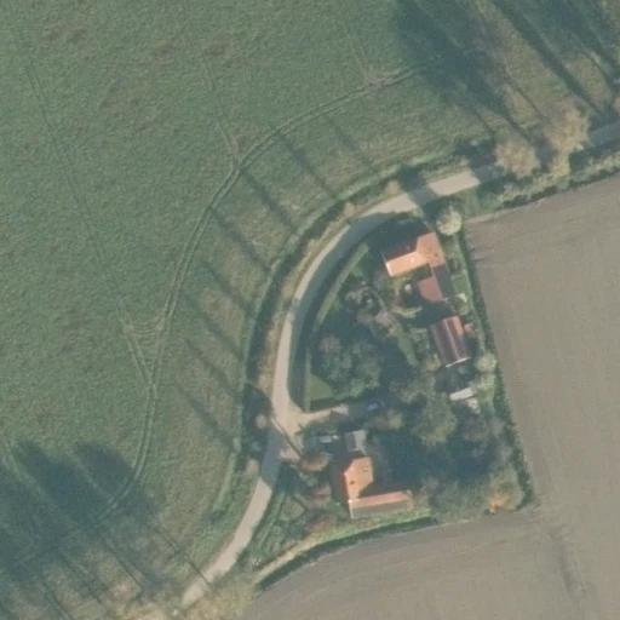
[(454,297),(432,235),(380,253),(389,279),(428,265),(431,279),(415,285),(424,308),(454,297)]
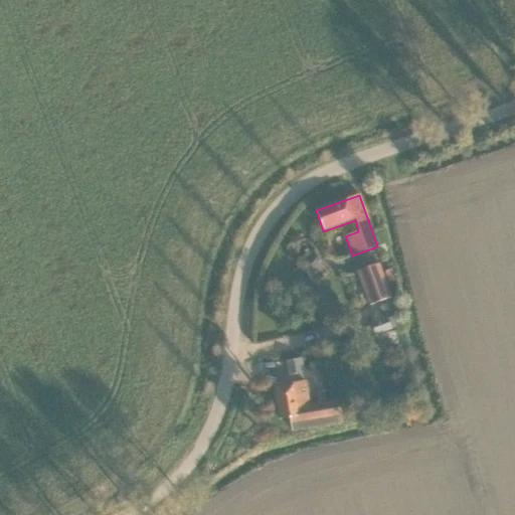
[(391,297),(378,264),(356,272),(368,306),(391,297)]
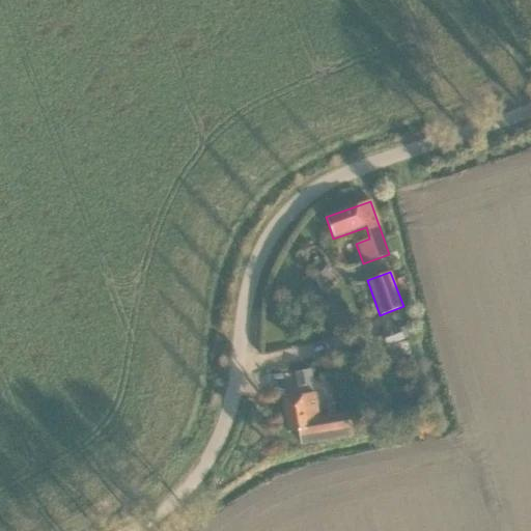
[(407,338),(407,326),(399,329),(398,327),(382,333),(386,346),(407,338)]
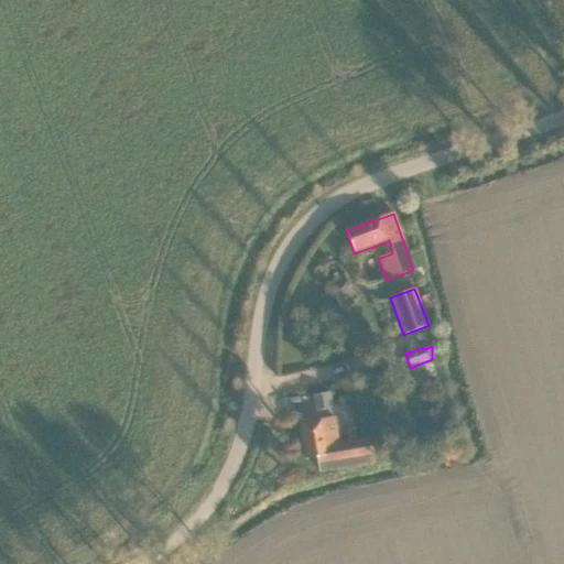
[(436,380),(433,362),(409,369),(414,387),(436,380)]
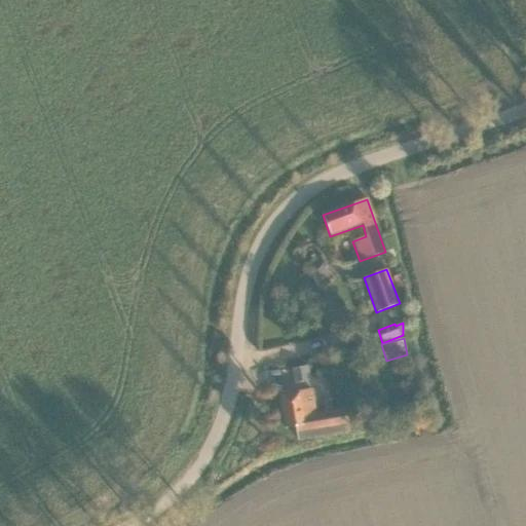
[(295,369),(297,383),(308,381),(306,367),(295,369)]
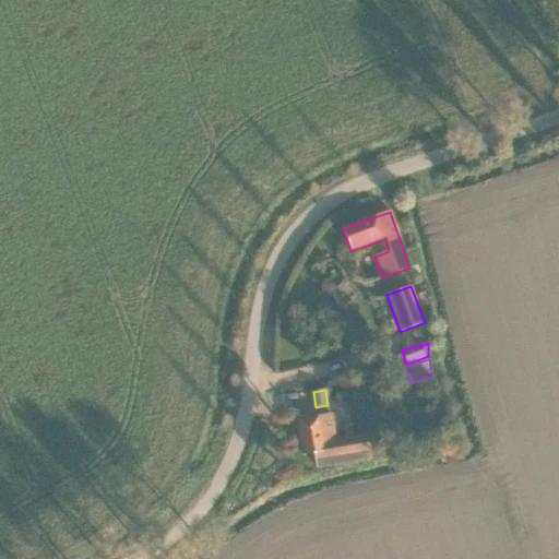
[(335,441),(330,414),(297,420),(304,454),(313,452),(317,470),(371,458),(367,435),(335,441)]
